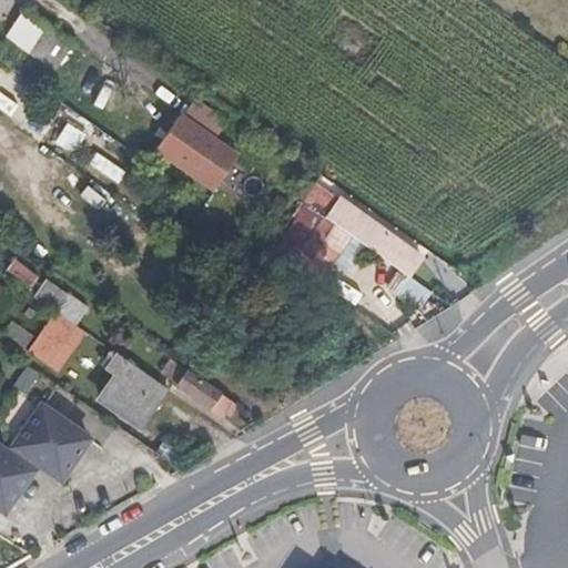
[(72,41),(34,16),(16,42),(53,68),(72,41)]
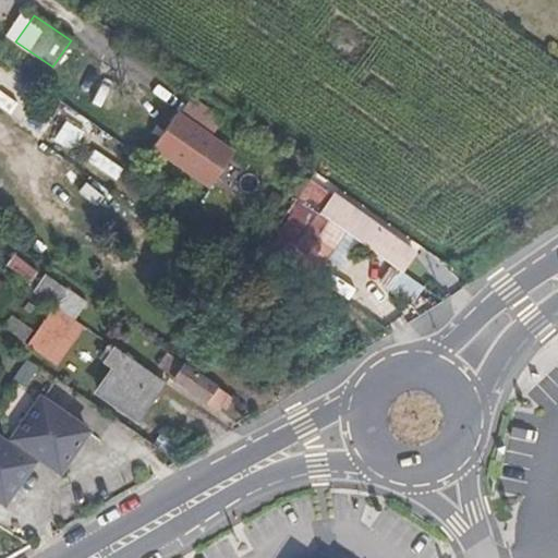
[(232,153),(177,114),(164,131),(185,146),(180,155),(215,178),(232,153)]
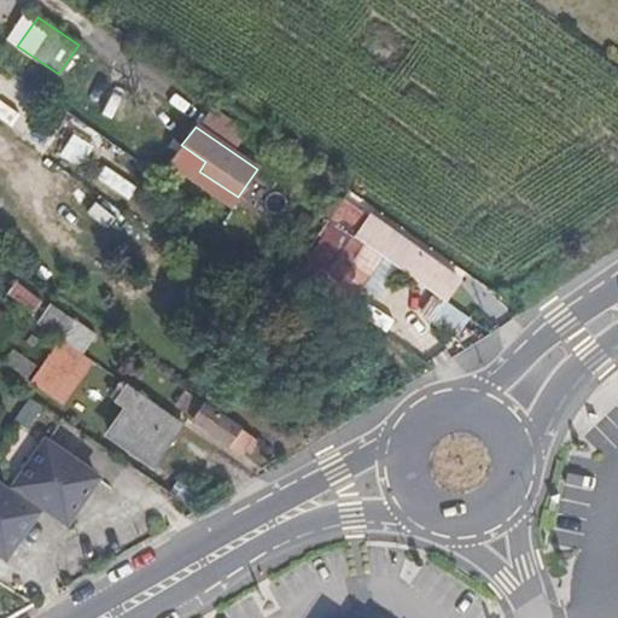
[(369,226),(350,211),(343,221),(444,299),(455,283),(383,228),(380,231),(371,223),(369,226)]
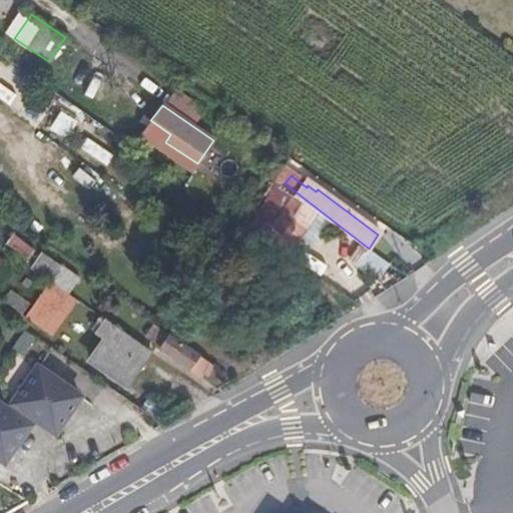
[(62,266),(51,282),(68,294),(79,278),(62,266)]
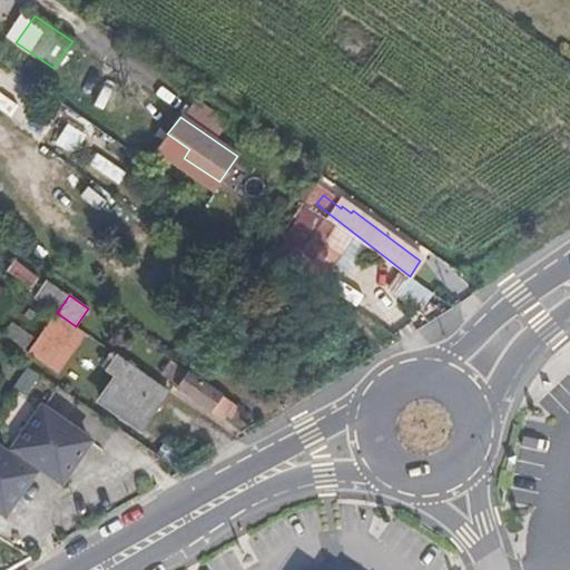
[(50,364),(76,326),(57,313),(30,351),(50,364)]
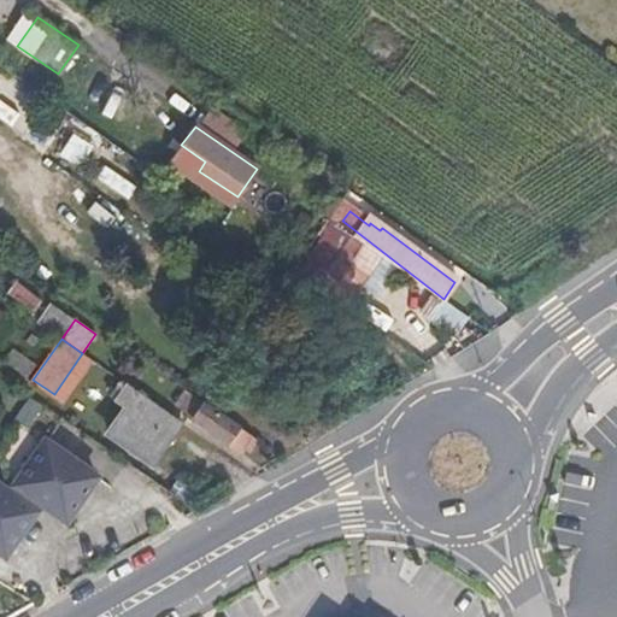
[(136,391),(123,381),(112,397),(125,406),(136,391)]
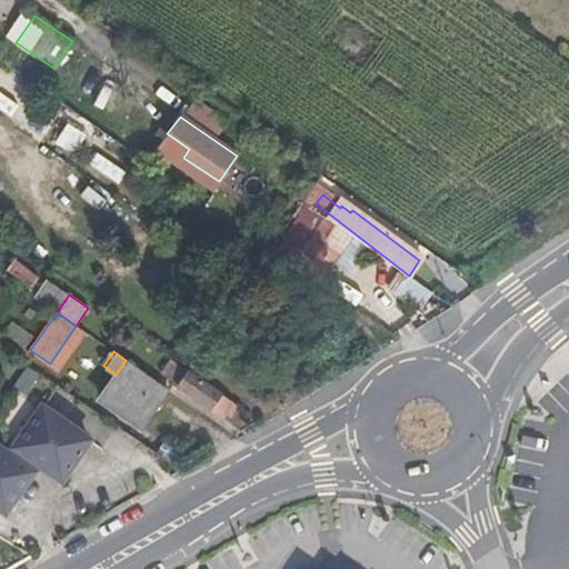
[(187,370),(163,353),(152,367),(177,385),(187,370)]
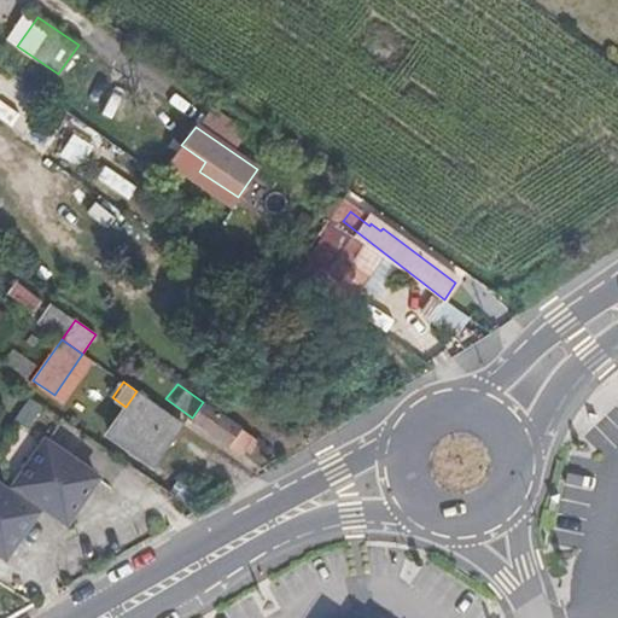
[(151,401),(136,391),(126,407),(109,431),(155,462),(182,423),(151,401)]
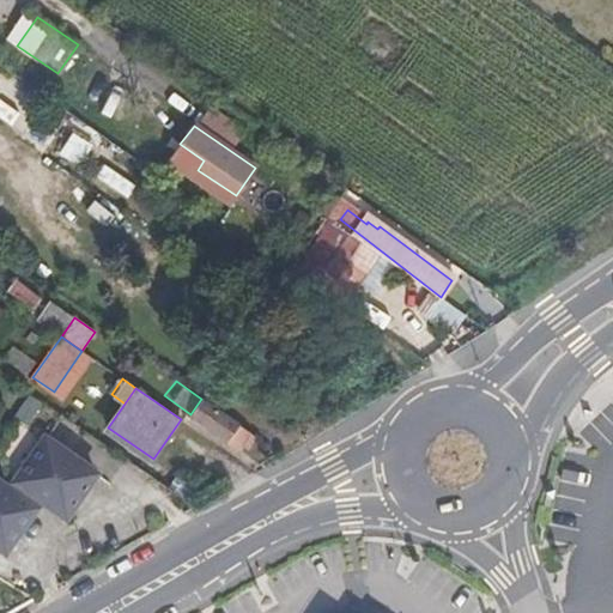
[(248,431),(201,399),(190,414),(237,447),(248,431)]
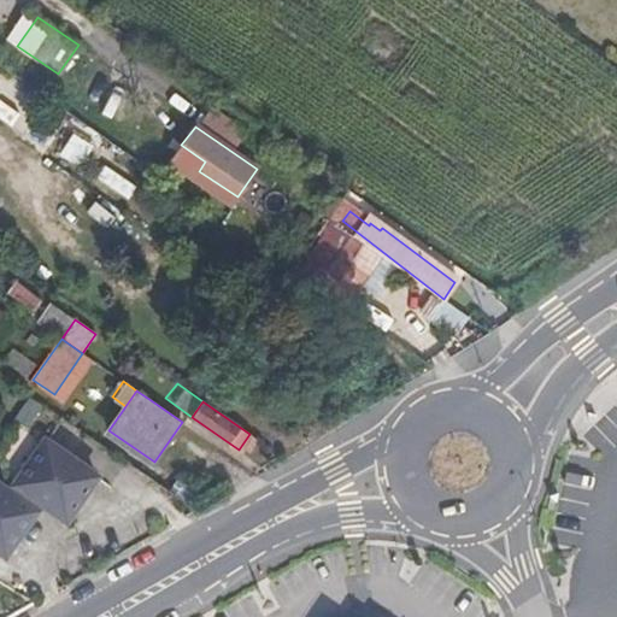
[(95,475),(43,439),(12,485),(39,503),(65,521),(95,475)]
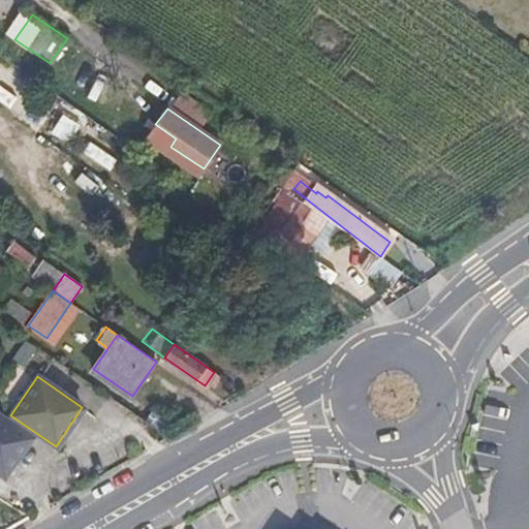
[(33,431),(10,415),(6,421),(29,437),(33,431)]
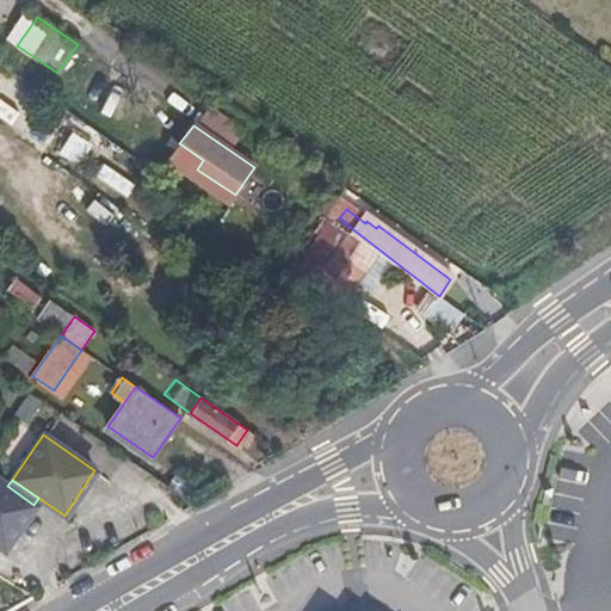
[(7,486),(0,481),(0,547),(2,549),(34,505),(7,486)]
